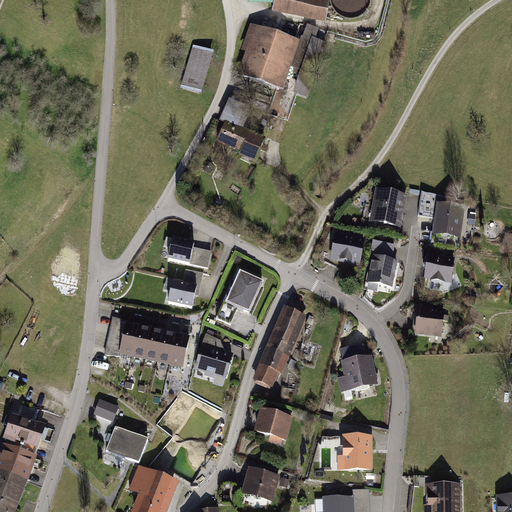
[(322,0),(266,0),(267,0),(320,12),(322,0)]
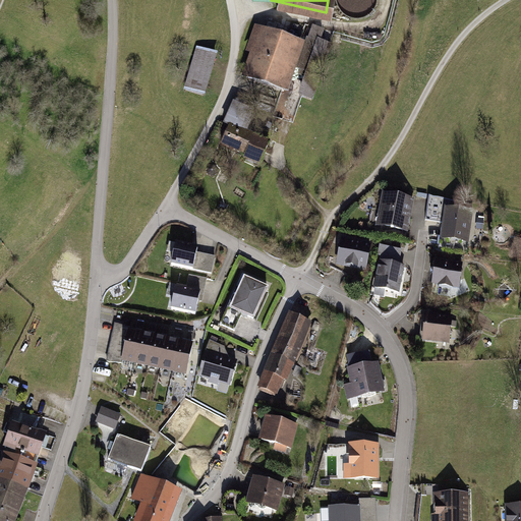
[(374,0),(344,0),(343,5),(370,13),(374,0)]
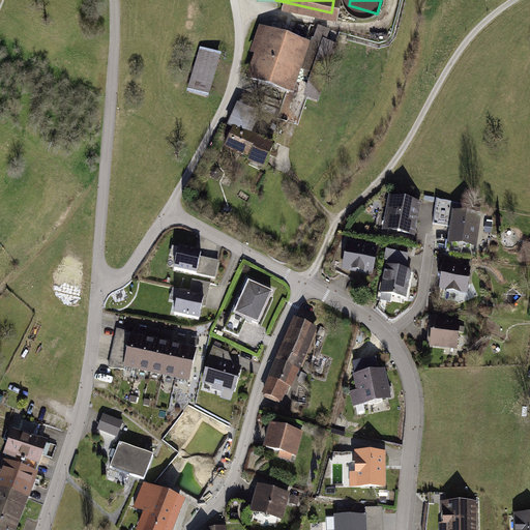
[(296,92),(312,42),(260,28),(245,77),(296,92)]
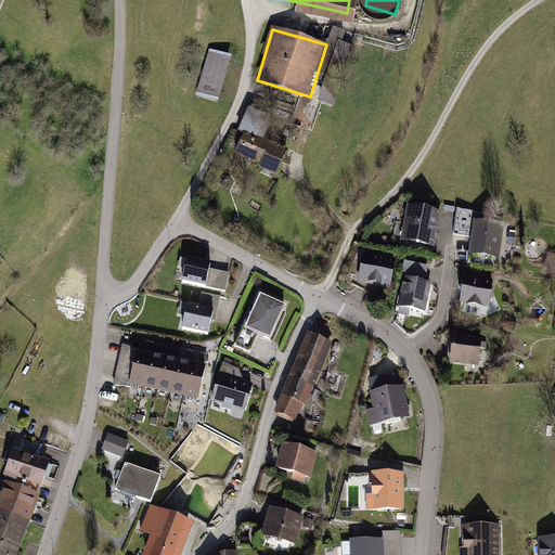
[(230,54),(208,48),(195,94),(217,100),(230,54)]
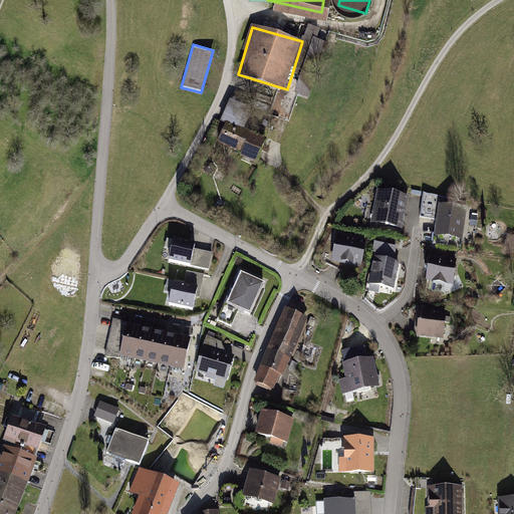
[(229,119),(217,143),(256,163),(267,140),(229,119)]
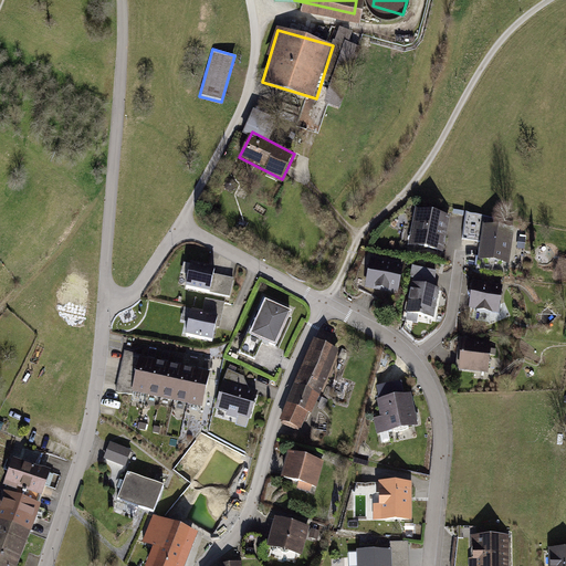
[(448,218),(417,212),(410,245),(441,252),(448,218)]
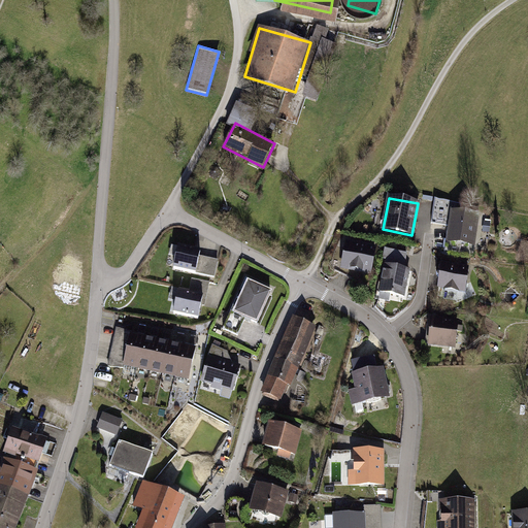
[(448,201),(435,199),(432,224),(439,224),(451,226),(453,210),(461,211),(462,203),(448,201)]
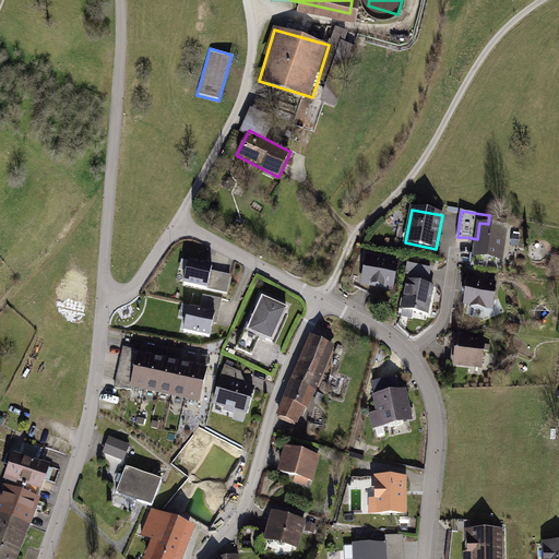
[(477,239),(475,259),(503,262),(508,227),(488,224),(479,223),(477,239)]
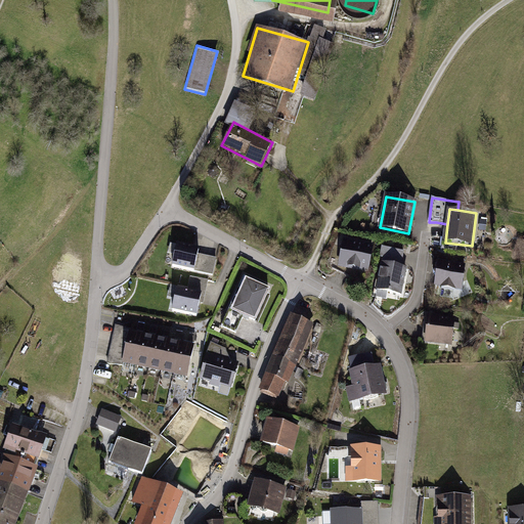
[(373,244),(342,237),(336,265),(366,272),(373,244)]
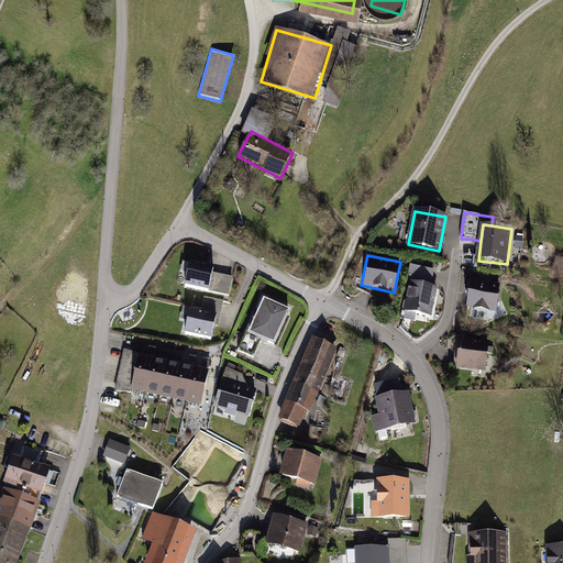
[(186,285),(210,289),(214,267),(191,262),(186,285)]
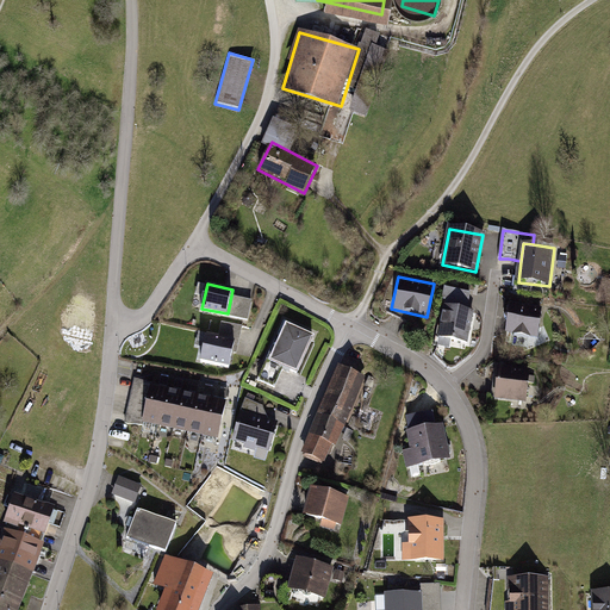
[(470,293),(446,290),(434,348),(466,354),(474,310),(466,307),(470,293)]
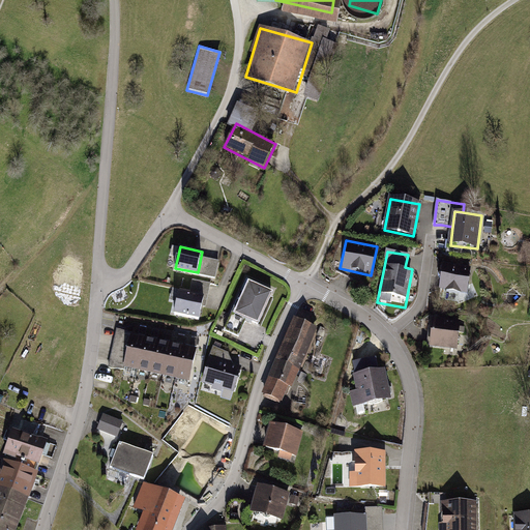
[(444,265),(441,290),(468,293),(471,268),(444,265)]
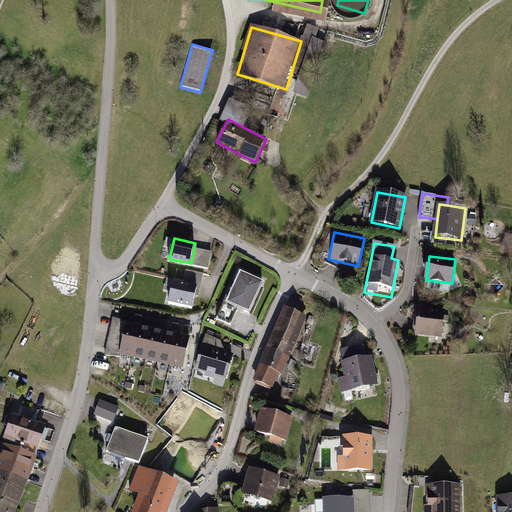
[(186,278),(203,280),(204,272),(188,270),(186,278)]
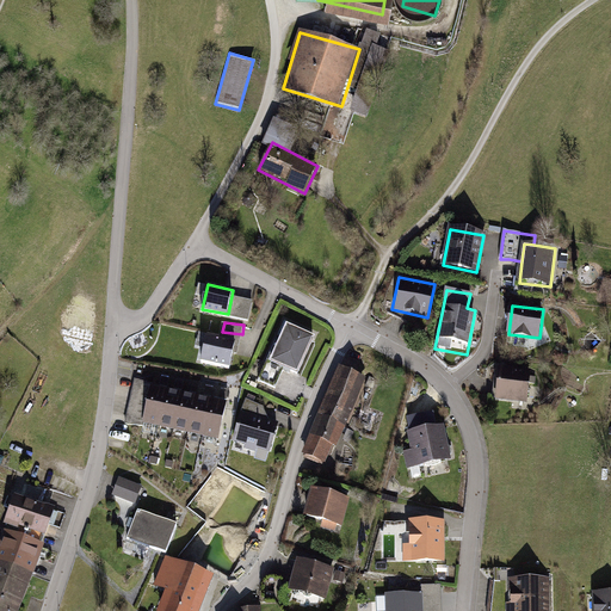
[(314,335),(285,322),(269,359),(297,372),(314,335)]
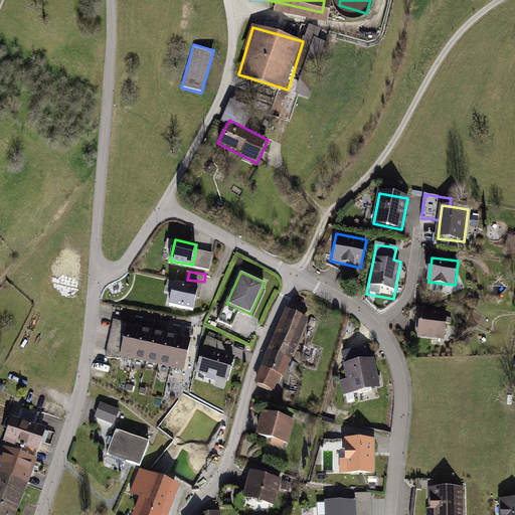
[(175,284),(171,304),(194,308),(198,288),(175,284)]
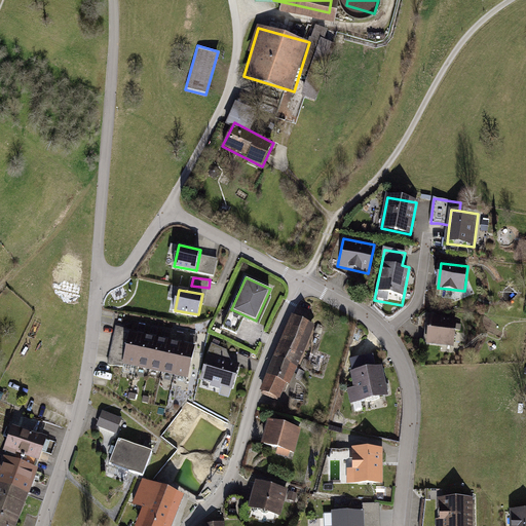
[(457,317),(427,314),(424,343),(454,346),(457,317)]
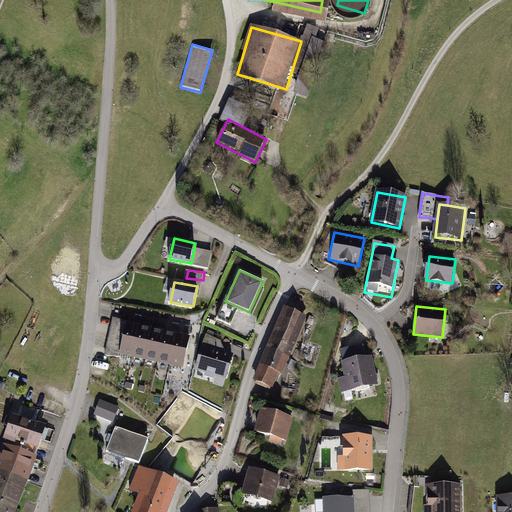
[(256,382),(274,390),(304,320),(286,312),(256,382)]
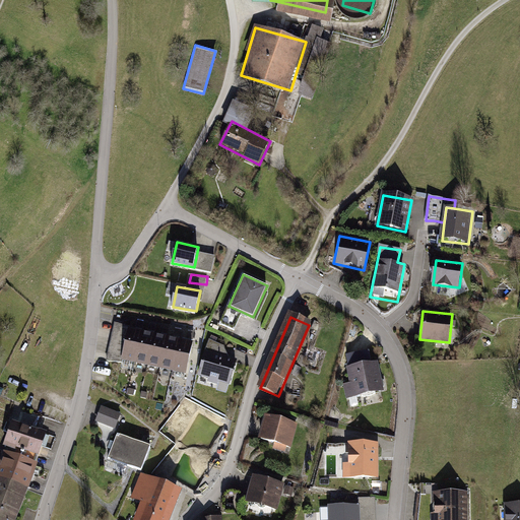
[(130,333),(124,362),(184,375),(190,346),(130,333)]
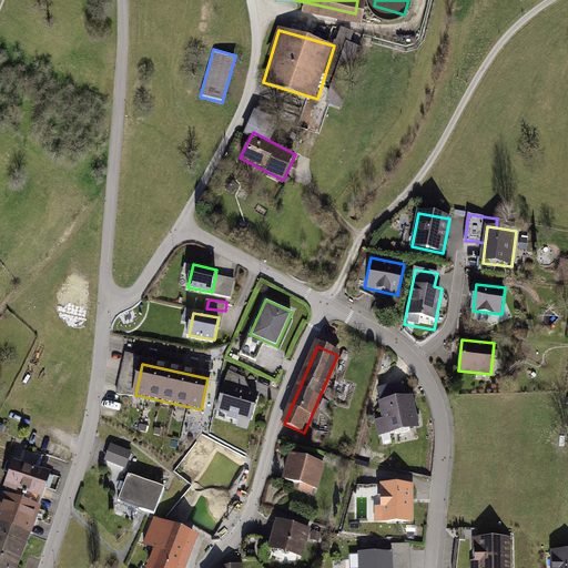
[(256,396),(226,387),(219,411),(250,419),(256,396)]
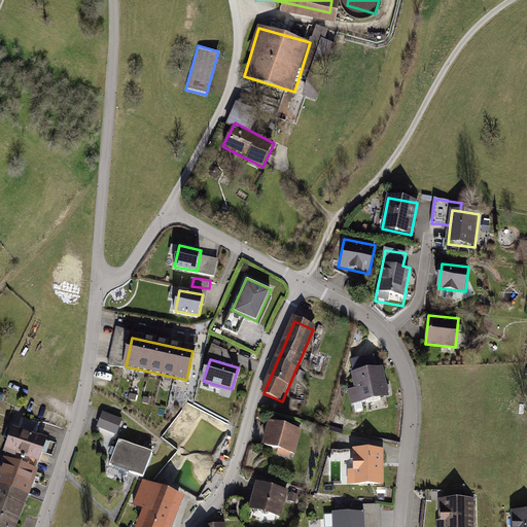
[(384,362),(350,369),(354,387),(347,389),(350,403),(390,396),(384,362)]
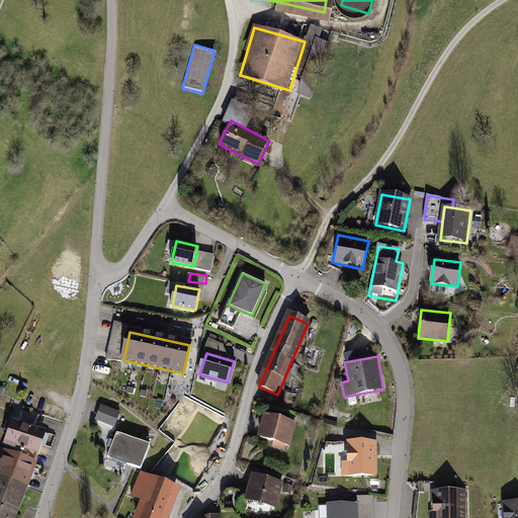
[(96,418),(116,426),(122,411),(103,402),(96,418)]
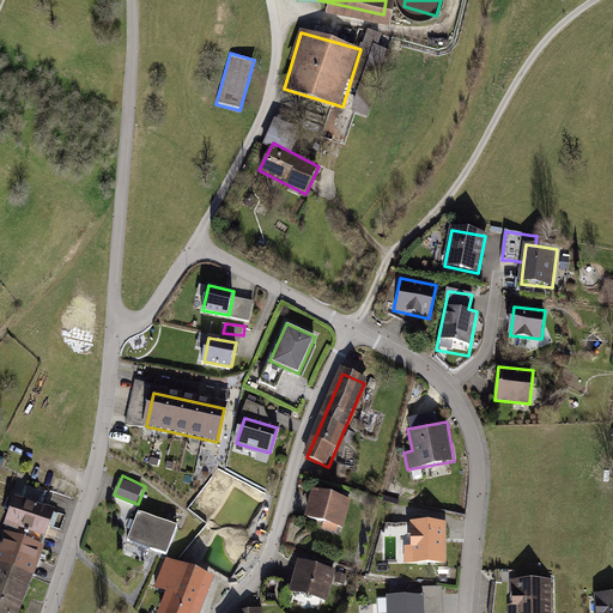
[(350,498),(313,486),(303,514),(341,526),(350,498)]
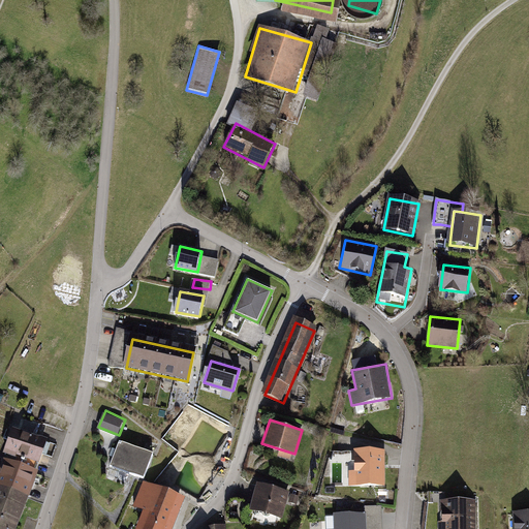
[(53,438),(24,429),(18,447),(45,458),(53,438)]
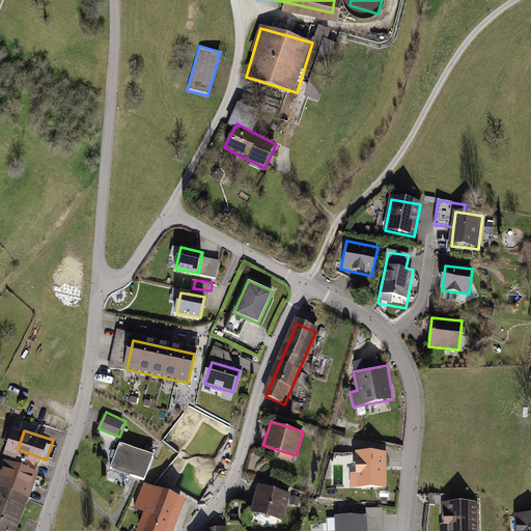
[(199,495),(217,466),(194,451),(199,443),(185,434),(172,454),(187,463),(176,481),(199,495)]
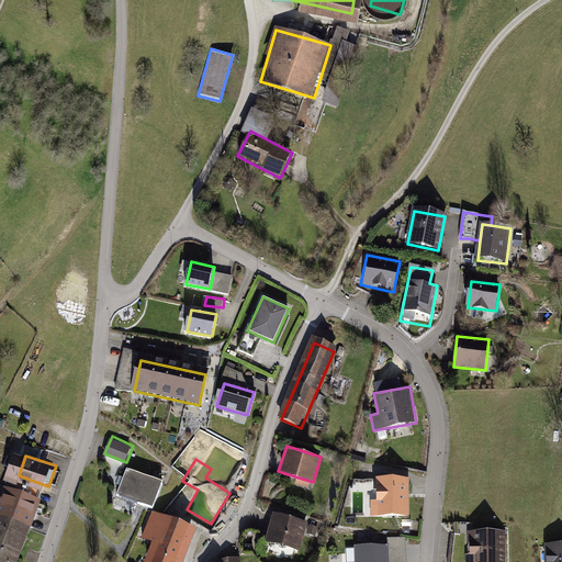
[(127,472),(117,497),(152,509),(161,484),(127,472)]
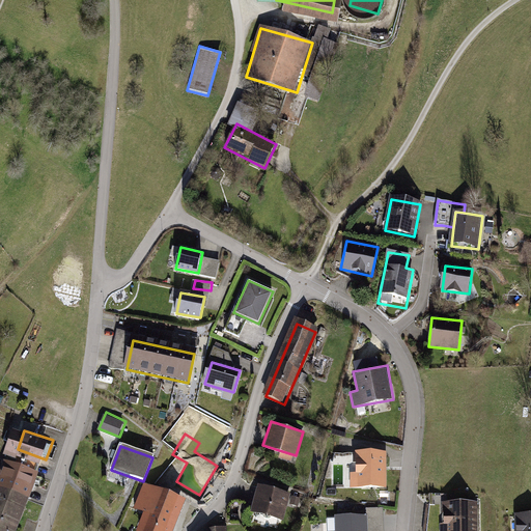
[(386,449),(355,450),(356,486),(387,485),(386,449)]
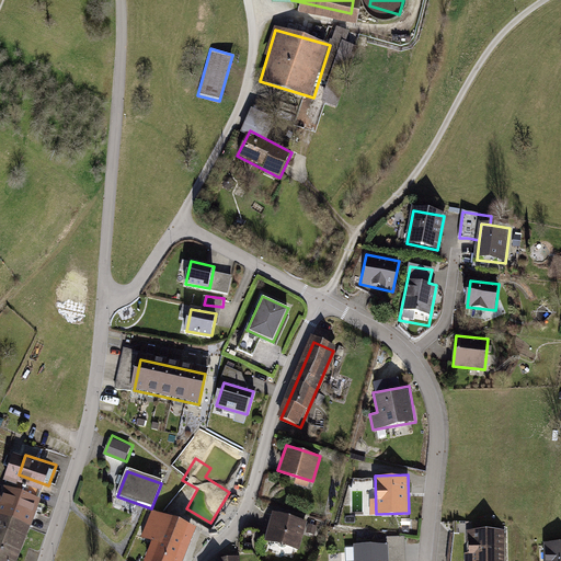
[(19,560),(42,503),(6,489),(0,502),(0,560),(19,560)]
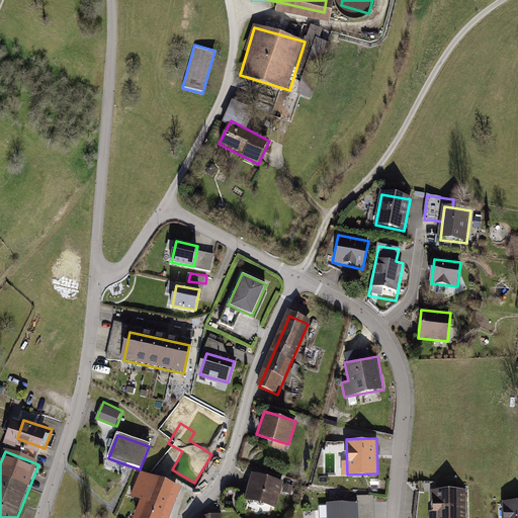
[(174,466),(178,454),(173,451),(168,464),(174,466)]
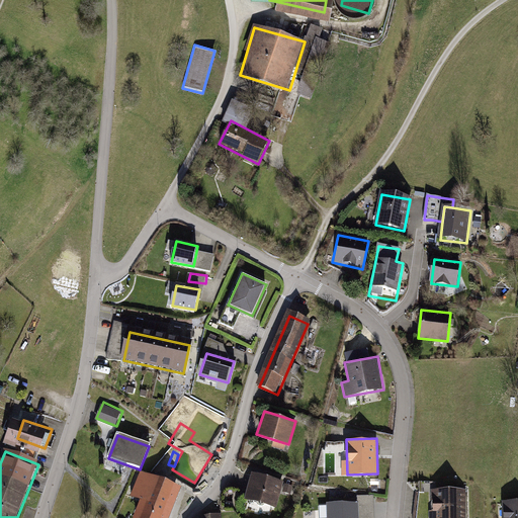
[(280,486),(253,479),(248,500),(275,507),(280,486)]
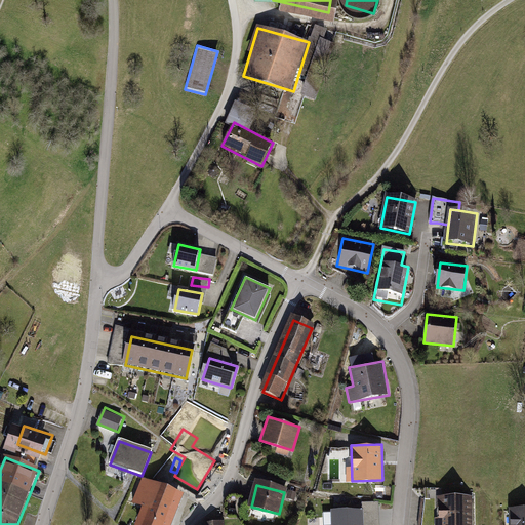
[(154,488),(138,524),(170,524),(182,498),(154,488)]
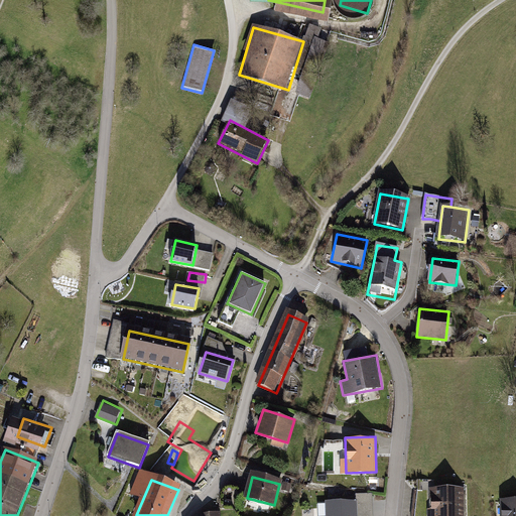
[(462,515),(462,489),(430,490),(430,515),(462,515)]
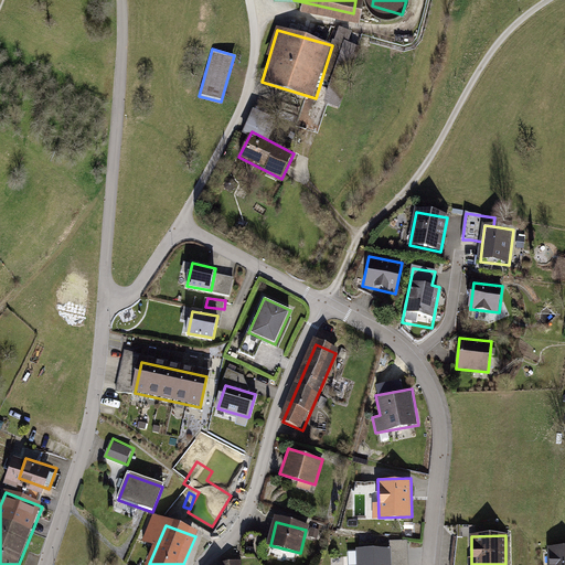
[(390,546),(356,547),(355,564),(408,564),(408,540),(390,540),(390,546)]
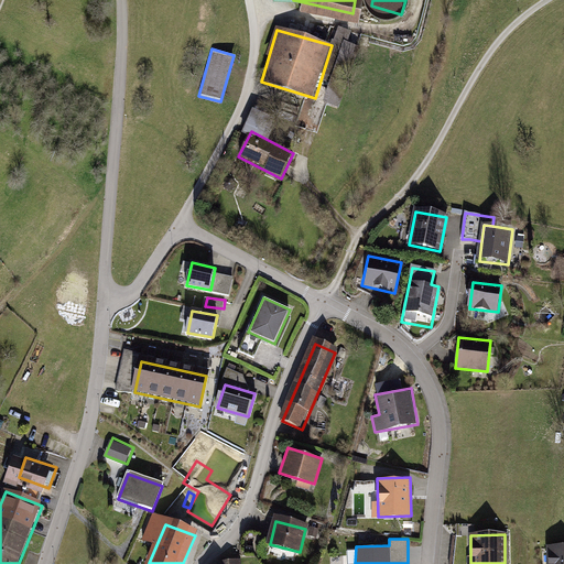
[(563,563),(563,548),(549,549),(550,563),(563,563)]
